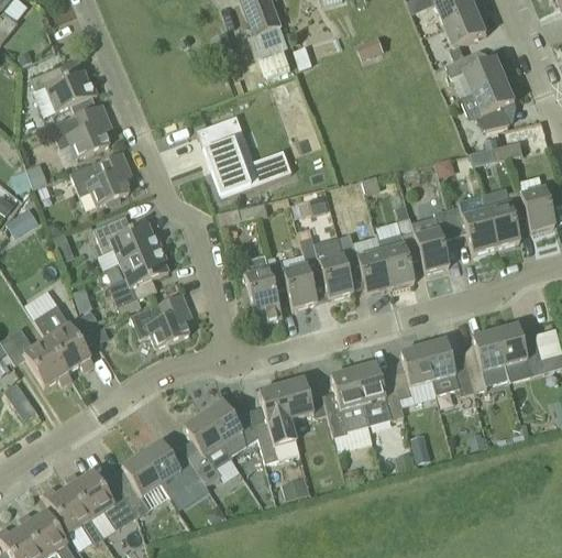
[(0,0),(0,45),(18,24),(1,11),(10,0),(0,0)]
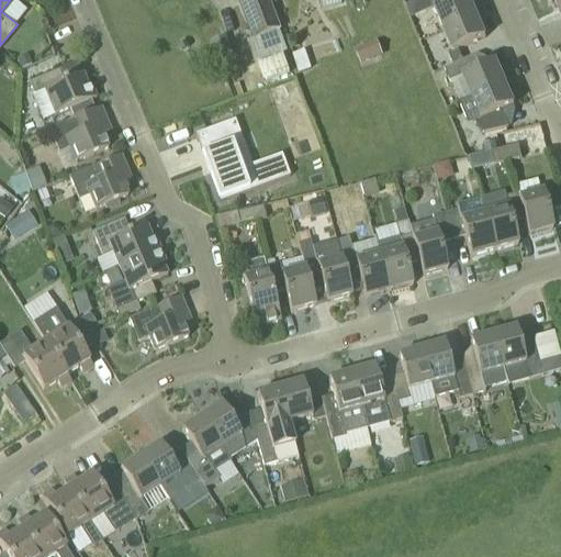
[(255,57),(289,46),(281,25),(282,24),(272,0),(244,0),(256,33),(247,36),(255,57)]
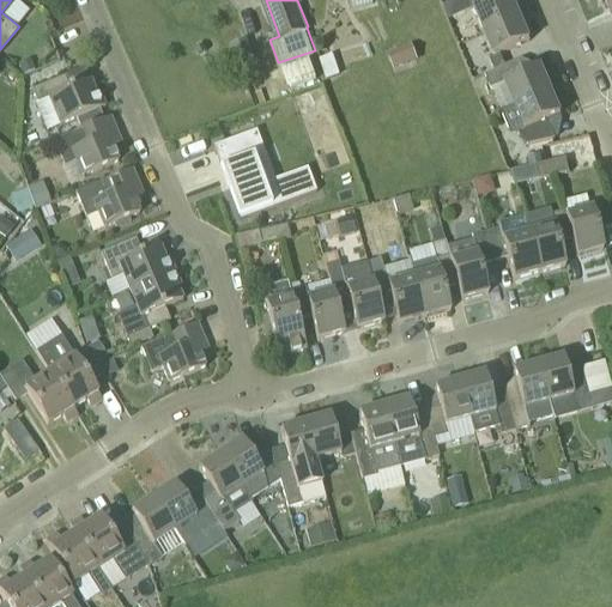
[(473,0),(476,5),(485,29),(521,13),(515,0),(473,0)]
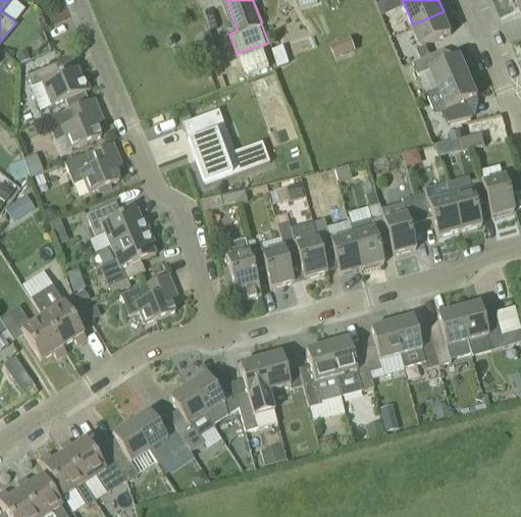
[(422,57),(445,48),(445,47),(431,53),(427,42),(452,32),(444,11),(413,24),(421,44),(417,46),(422,57)]
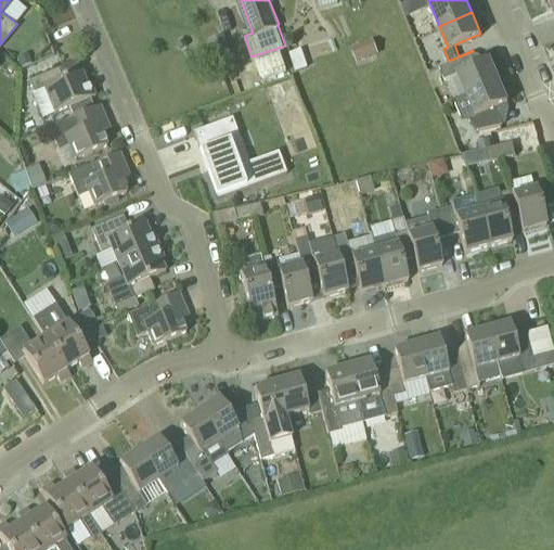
[(232,54),(224,33),(211,37),(220,59),(232,54)]
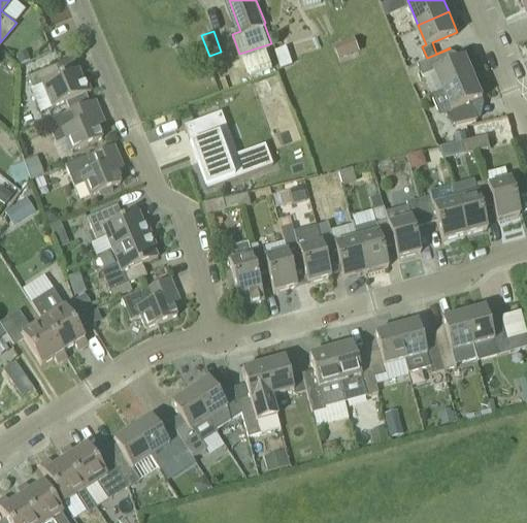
[(356,34),(334,42),(340,57),(361,48),(356,34)]
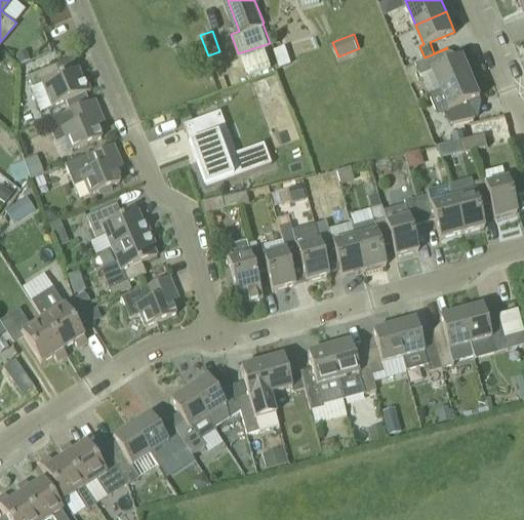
[(30,57),(26,47),(17,50),(22,61),(30,57)]
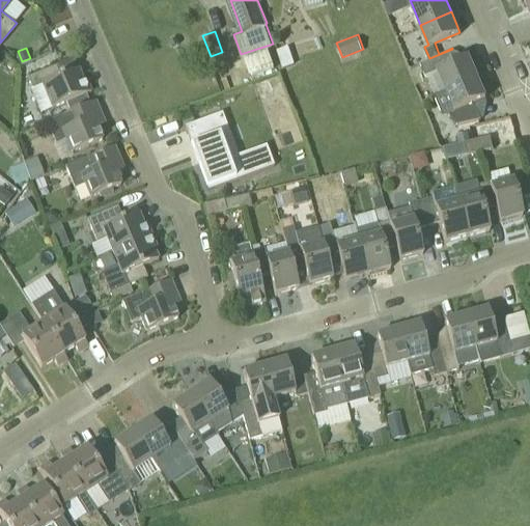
[(251,71),(276,64),(272,49),(247,55),(251,71)]
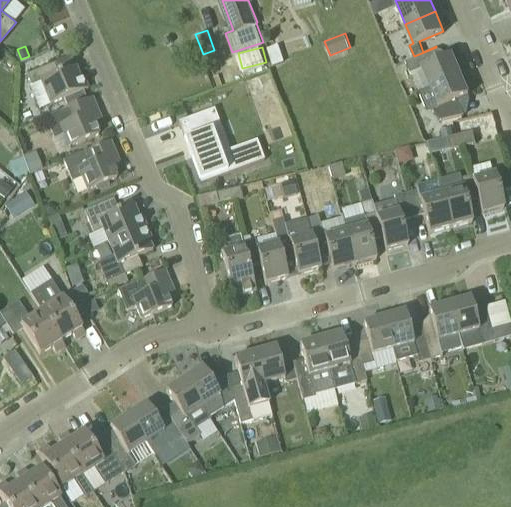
[(431,85),(461,72),(452,53),(440,58),(436,47),(414,56),(406,60),(411,71),(423,66),(431,84),(419,89),(420,90),(431,85)]
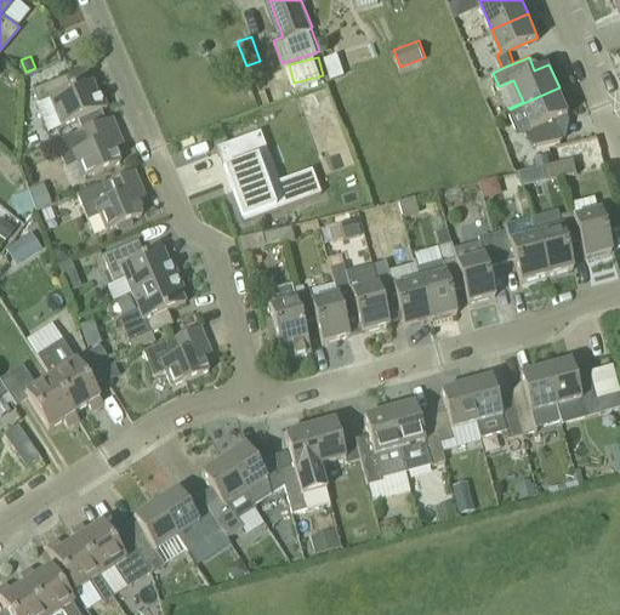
[(101,89),(97,90),(92,78),(68,87),(62,74),(33,87),(39,101),(50,96),(61,123),(107,103),(101,89)]
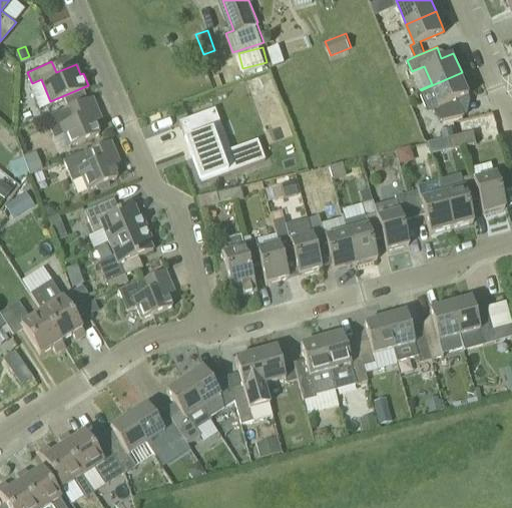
[(462,72),(432,85),(440,105),(436,106),(441,118),(465,112),(458,97),(470,92),(462,72)]
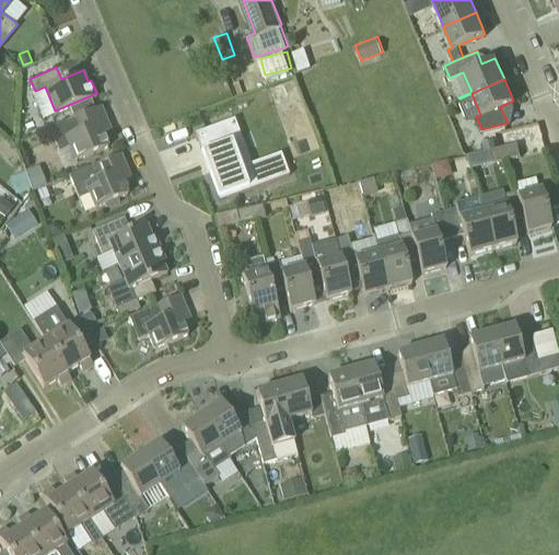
[(103,131),(111,128),(101,104),(49,126),(59,149),(70,145),(76,158),(108,145),(103,131)]
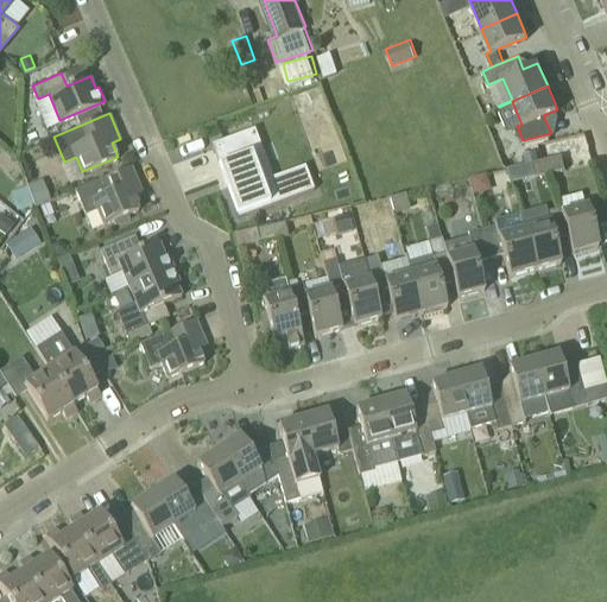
[(245,130),(212,143),(227,184),(239,215),(293,195),(285,176),(271,181),(257,144),(251,146),(245,130)]
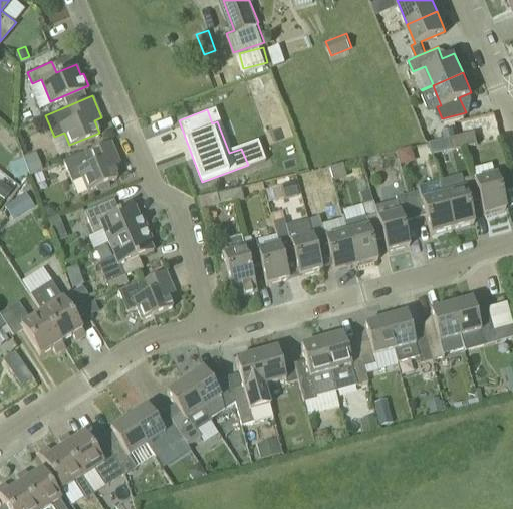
[(451,136),(457,134),(455,124),(444,128),(446,137),(451,136)]
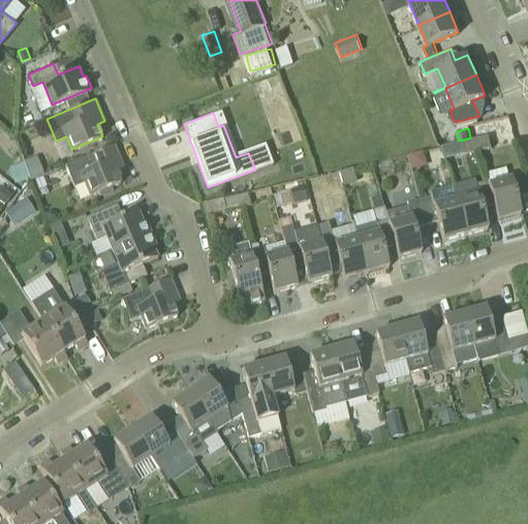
[(467,152),(492,146),(489,133),(470,137),(464,140),(467,152)]
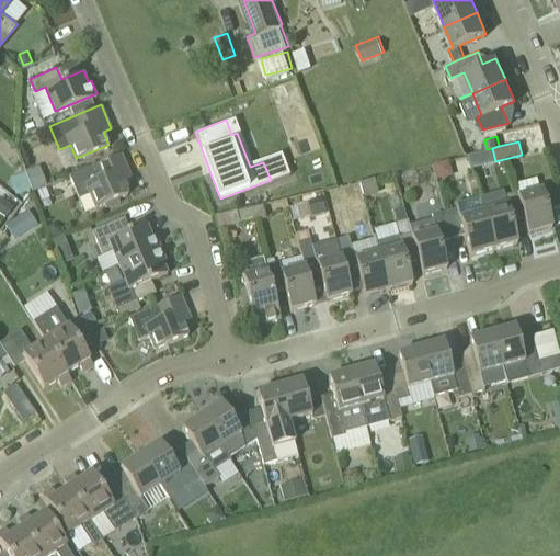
[(79,196),(80,196),(86,210),(128,192),(123,180),(132,176),(121,151),(69,173),(79,196)]
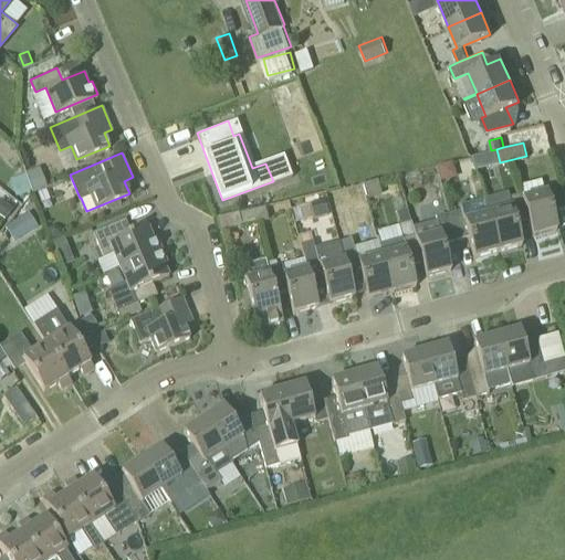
[(31,187),(32,190),(48,183),(40,164),(25,169),(25,170),(31,187)]
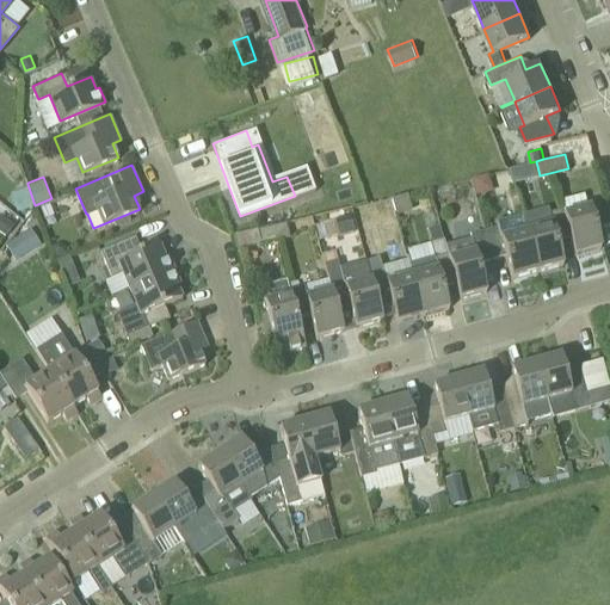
[(19,207),(34,202),(28,184),(13,189),(19,207)]
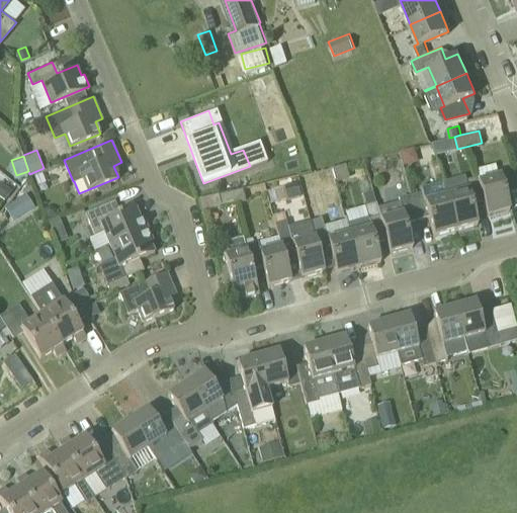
[(501,173),(479,179),(484,199),(488,214),(510,207),(501,173)]
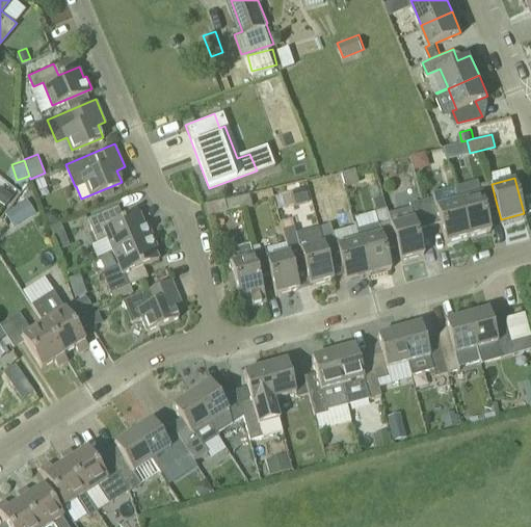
[(485,208),(497,205),(492,184),(490,180),(480,182),(482,191),(458,198),(469,234),(490,228),(485,208)]
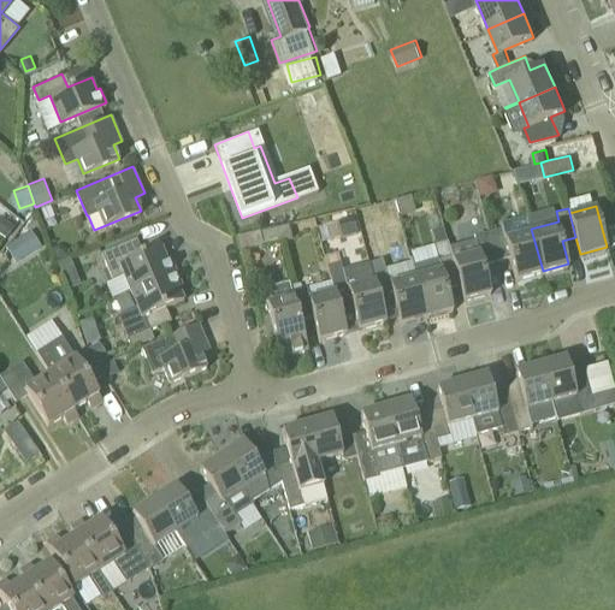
[(0,230),(5,234),(15,221),(1,212),(0,212),(0,230)]
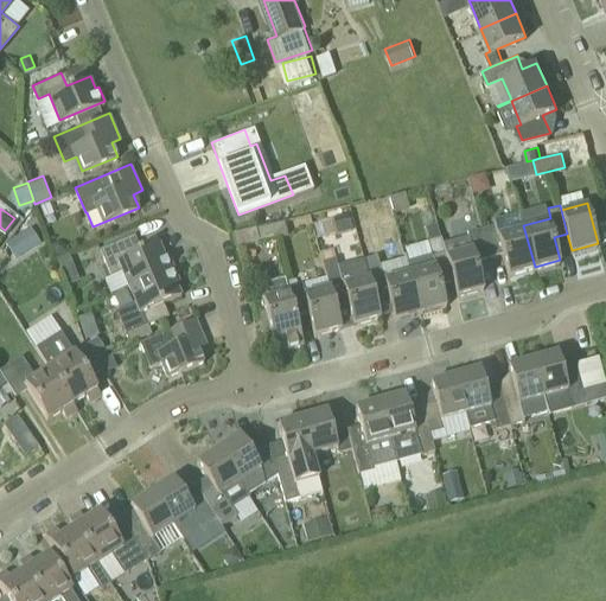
[(490,255),(503,251),(509,274),(535,267),(523,225),(520,210),(493,216),(495,222),(480,227),(490,255)]
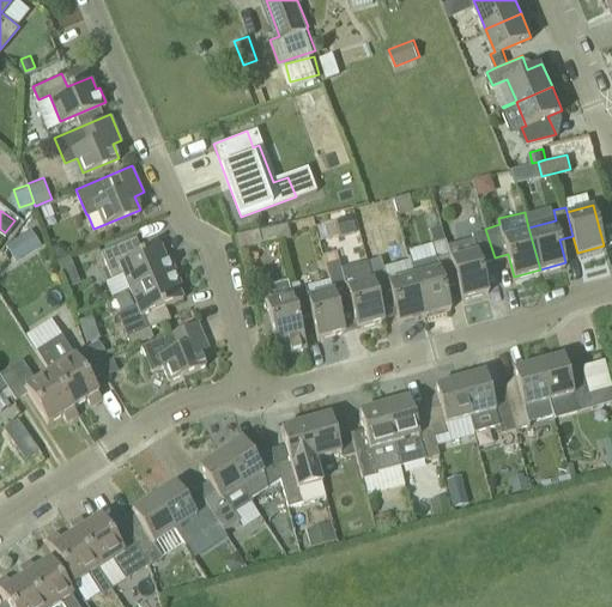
[(352,214),(339,217),(343,230),(355,226),(352,214)]
